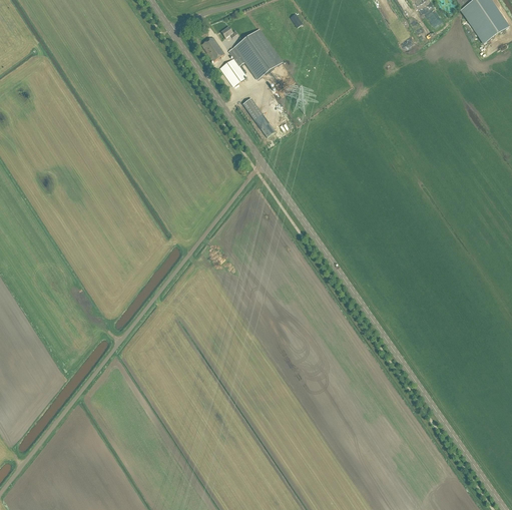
[(483,43),(508,26),(489,0),(457,0),(462,8),(460,9),(483,43)]
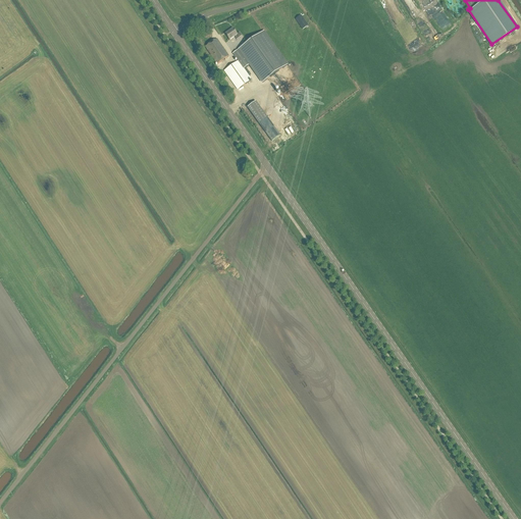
[(295,16),(302,28),(307,23),(300,13),(295,16)]
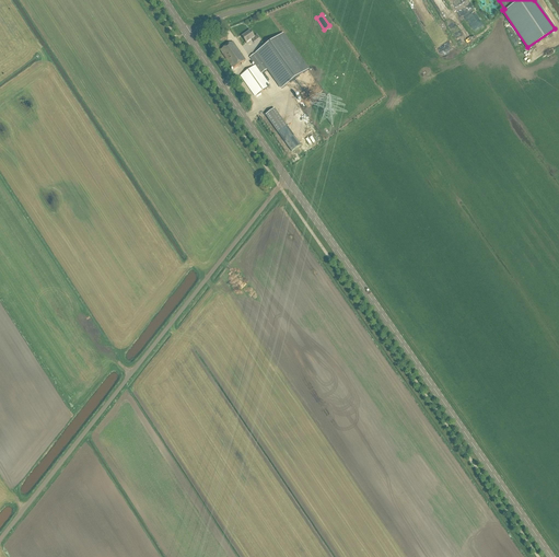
[(254,34),(249,27),(241,34),(245,41),(251,36),(253,39),(258,36),(256,32),(254,34)]
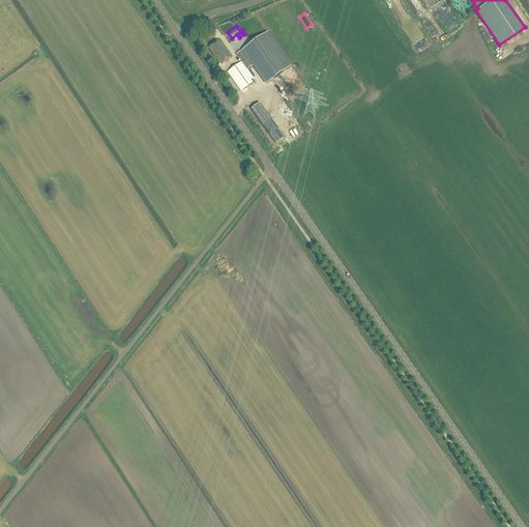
[(290,64),(266,30),(235,52),(240,59),(227,69),(239,88),(254,79),(245,67),(252,63),(265,82),(290,64)]
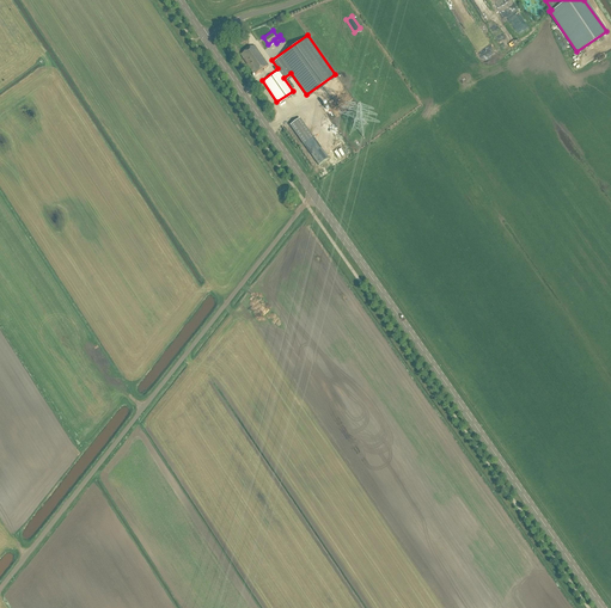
[(254,72),(267,62),(254,43),(240,53),(254,72)]
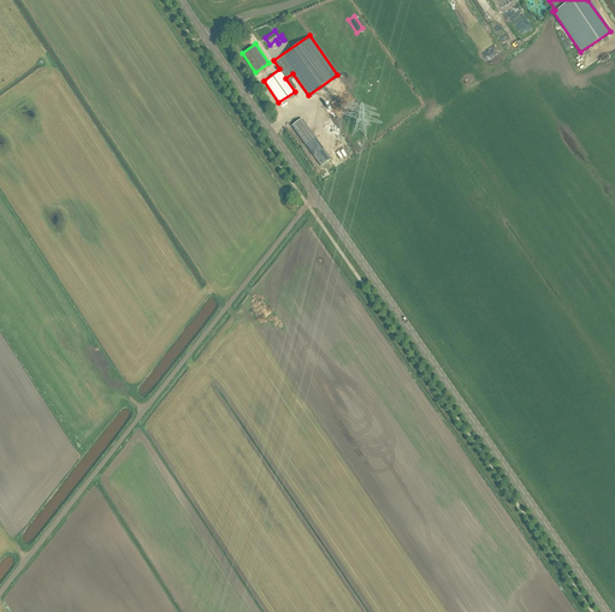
[(300,138),(303,143),(314,137),(311,131),(300,138)]
